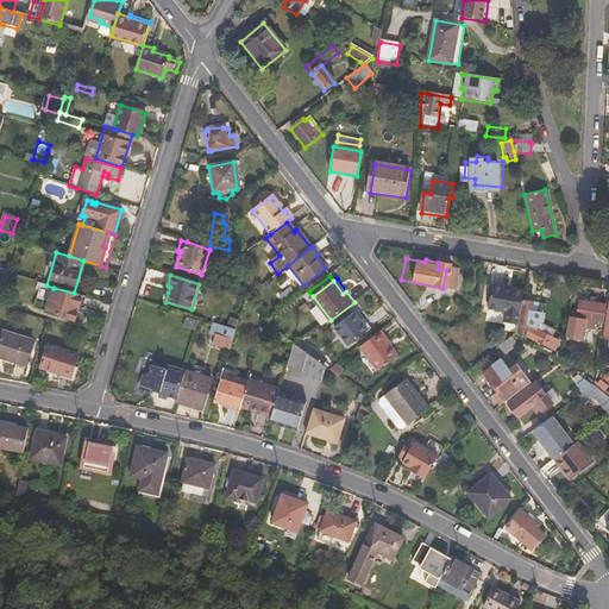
[(491,286),(488,309),(504,313),(503,322),(518,325),(522,300),(523,292),(515,289),(506,288),(491,286)]
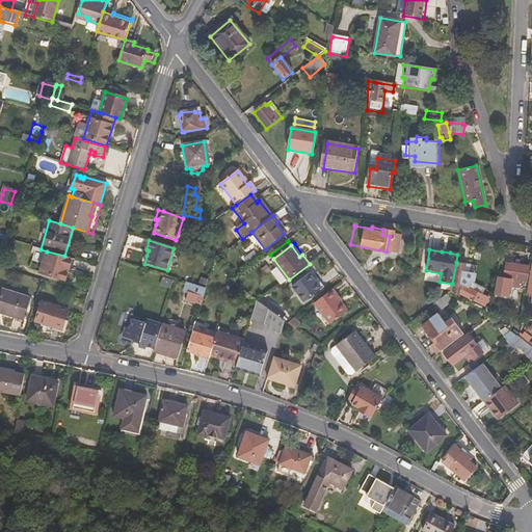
[(41,273),(64,280),(68,272),(65,271),(70,258),(64,256),(47,251),(41,273)]
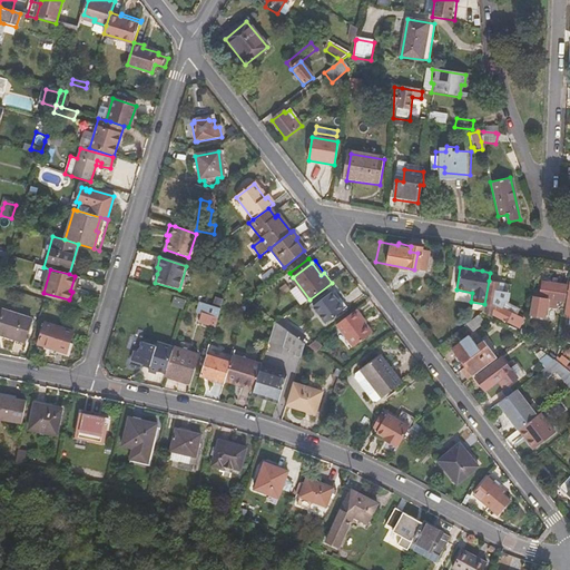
[(75,276),(70,291),(72,292),(76,293),(80,278),(75,276)]
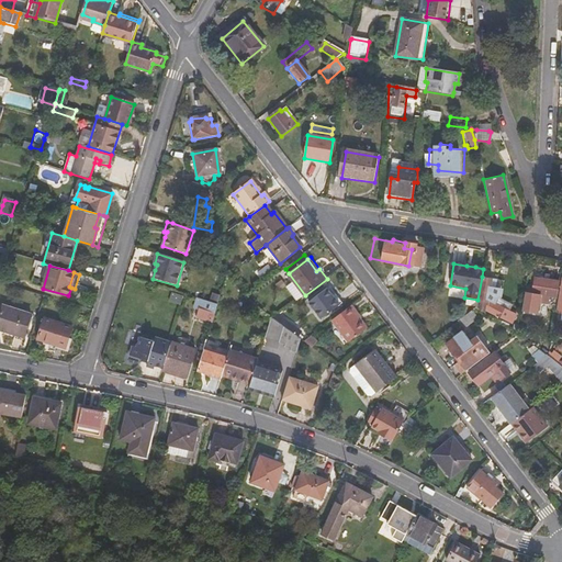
[(478,300),(476,307),(483,312),(485,310),(509,322),(512,316),(508,314),(509,311),(493,303),(497,285),(491,284),(492,278),(482,277),(478,300)]
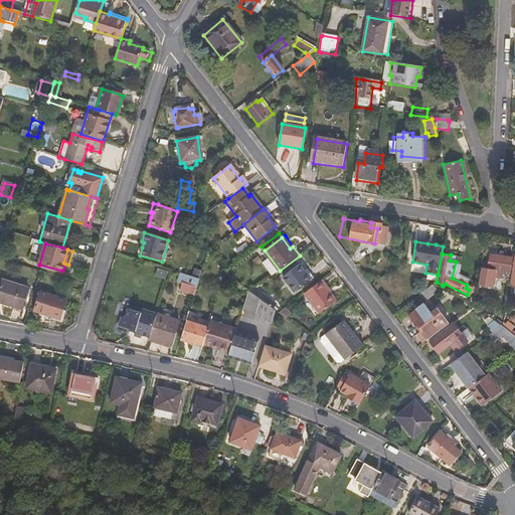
[(490,254),(487,270),(495,272),(494,278),(502,280),(503,273),(509,274),(511,259),(490,254)]
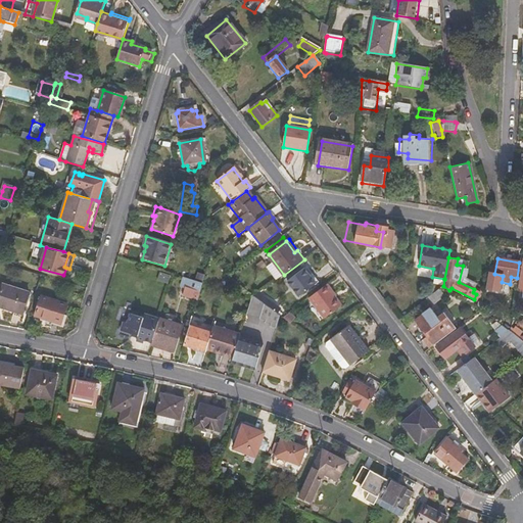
[(299,297),(316,285),(304,269),(287,282),(299,297)]
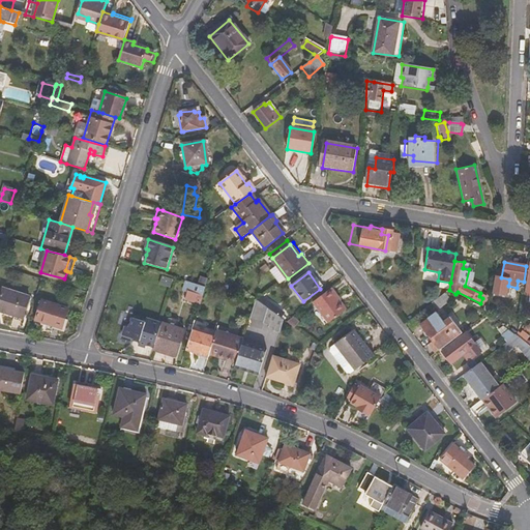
[(203,287),(186,282),(184,291),(186,292),(184,299),(198,303),(203,287)]
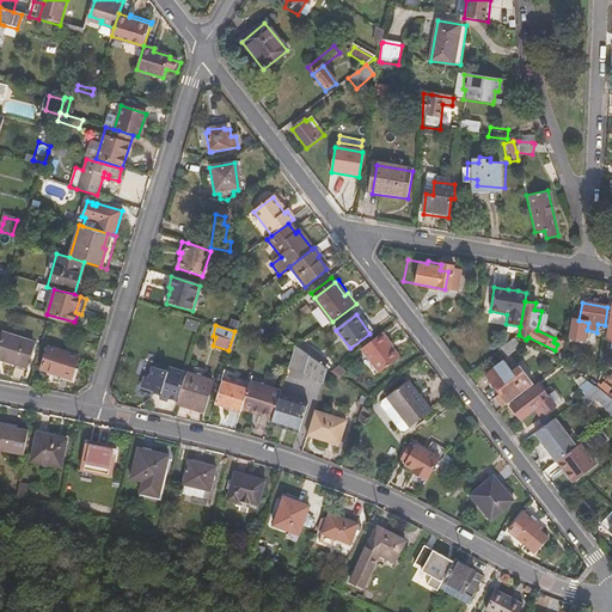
[(495,336),(488,341),(497,353),(500,350),(513,340),(506,332),(497,338),(495,336)]
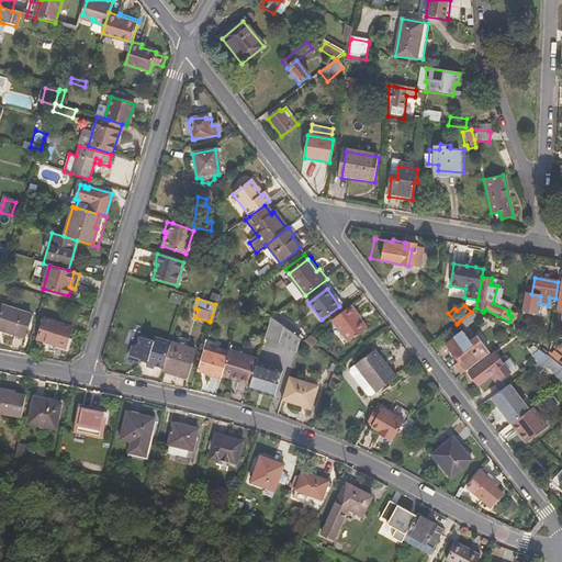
[(332,321),(347,343),(366,329),(359,321),(353,314),(356,313),(350,306),(332,321)]
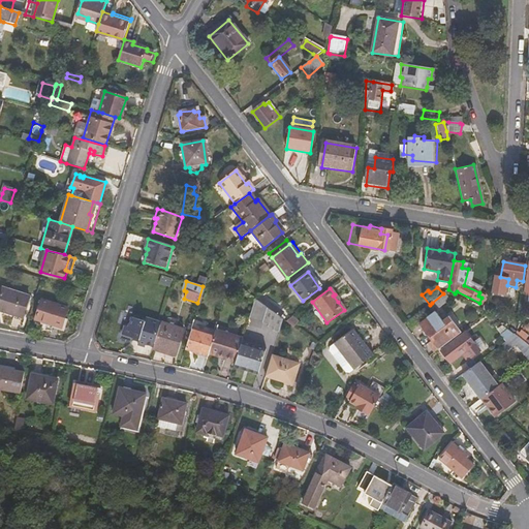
[(2,290),(0,298),(0,312),(23,318),(28,298),(2,290)]
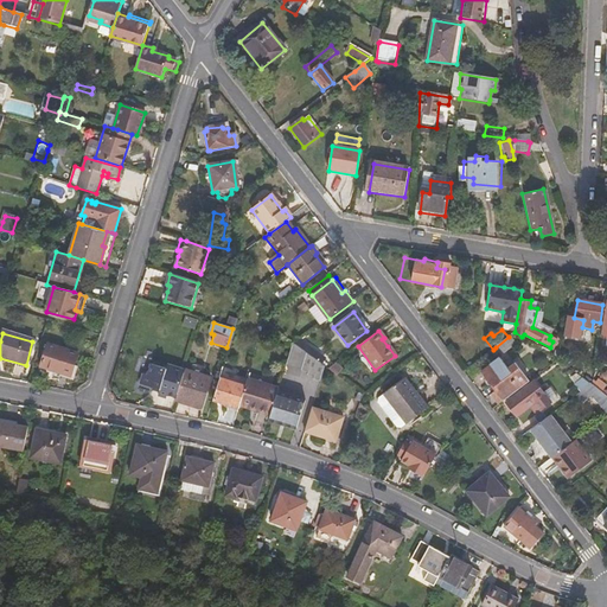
[(509,337),(496,347),(502,355),(515,344),(509,337)]
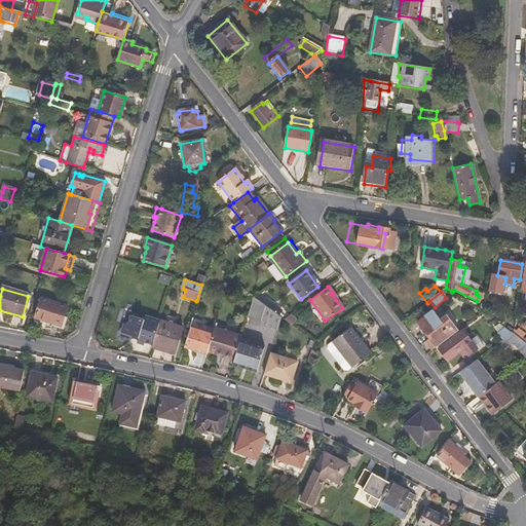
[(256,299),(265,306),(273,312),(276,307),(261,296),(256,299)]
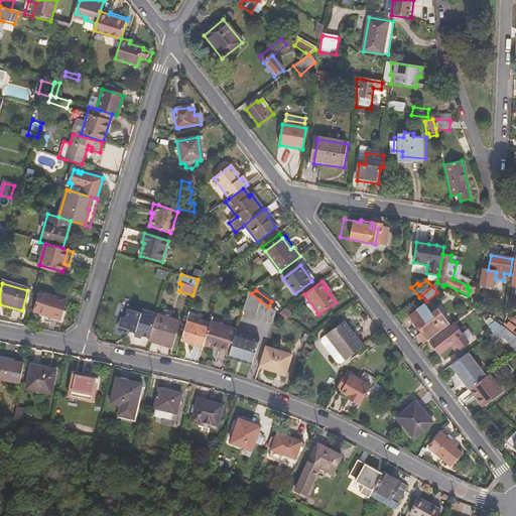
[(40,292),(34,312),(44,315),(43,318),(49,320),(51,317),(60,320),(62,311),(67,300),(40,292)]
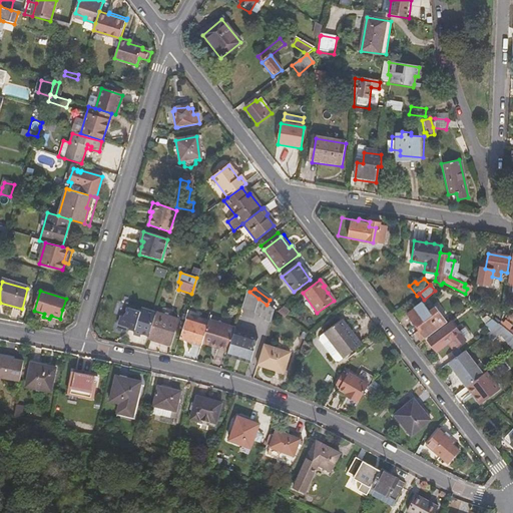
[(249,292),(243,310),(253,314),(259,299),(249,292)]
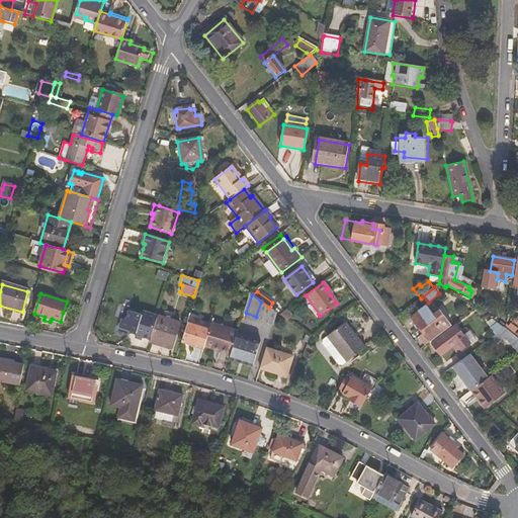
[(261,301),(256,317),(261,319),(261,321),(266,324),(266,325),(272,328),(277,314),(269,308),(261,301)]
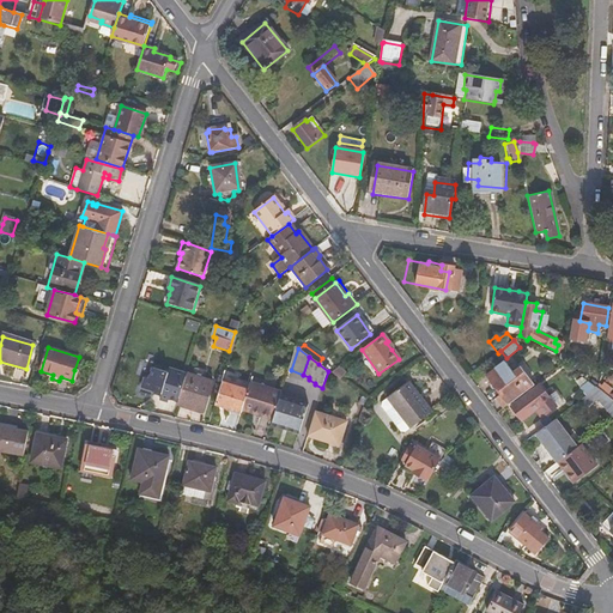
[(485,374),(502,395),(509,405),(534,386),(519,365),(513,371),(503,360),(485,374)]
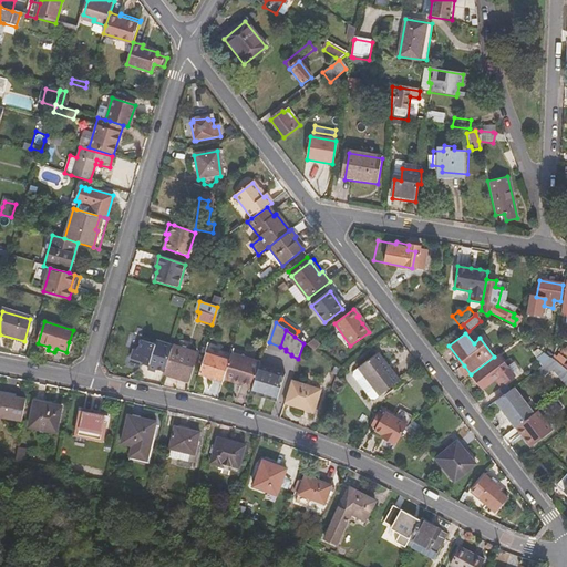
[(165,372),(173,347),(157,341),(156,346),(141,341),(137,351),(134,350),(131,359),(150,366),(148,370),(156,373),(157,370),(165,372)]
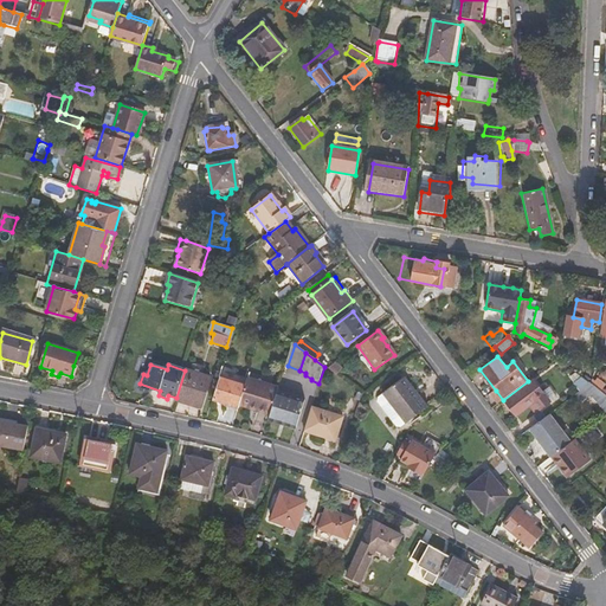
[(176,398),(175,400),(201,407),(211,376),(201,374),(204,368),(193,365),(192,371),(185,369),(185,371),(176,398)]
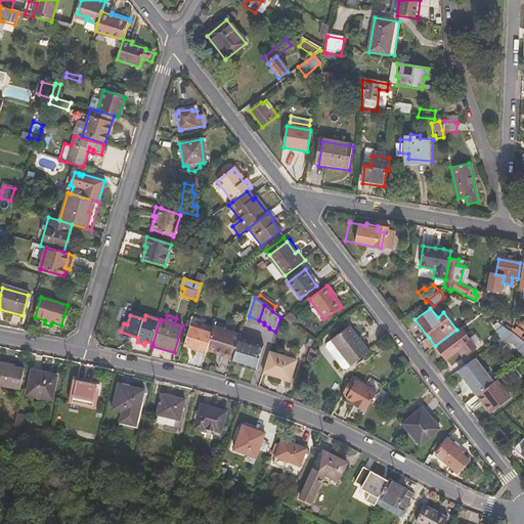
[(284,319),(290,323),(293,321),(288,315),(284,319)]
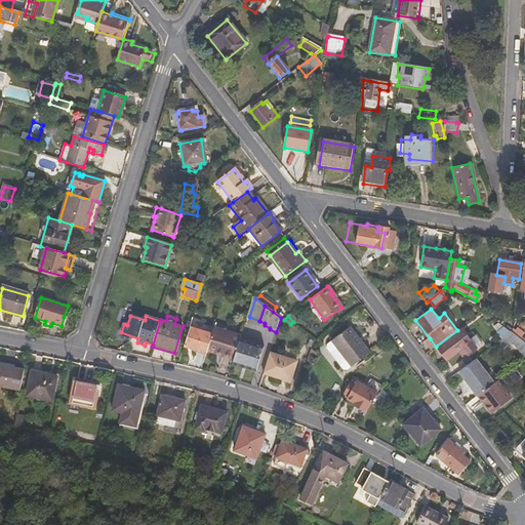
[(50,326),(65,330),(68,318),(64,317),(62,326),(52,323),(50,326)]
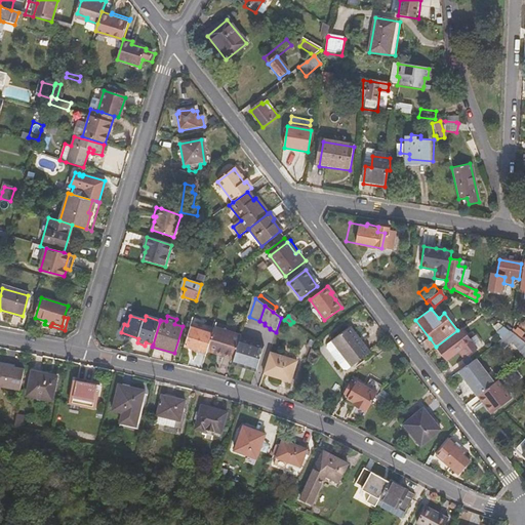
[(192,329),(186,349),(207,355),(214,329),(192,323),(190,328),(192,329)]
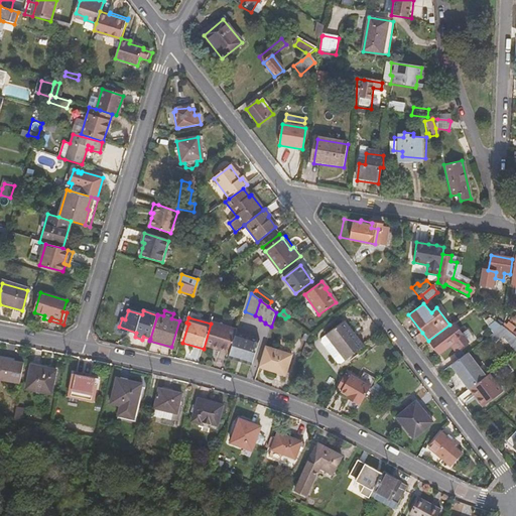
[(342,323),(353,337),(354,336),(343,321),(342,323)]
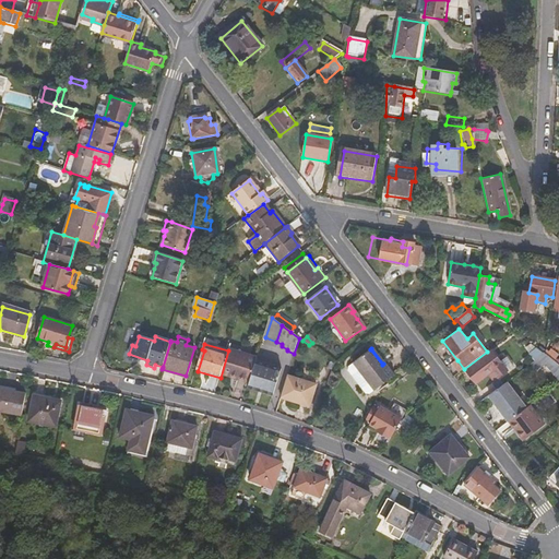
[(535,348),(528,354),(534,361),(543,354),(535,348)]
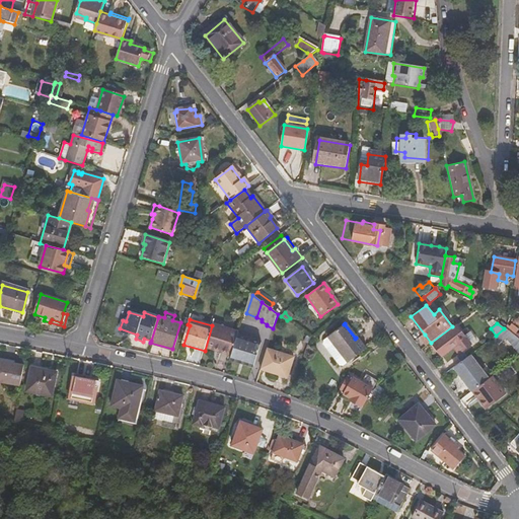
[(328,339),(347,362),(364,349),(356,338),(355,339),(344,324),(329,336),(328,339)]
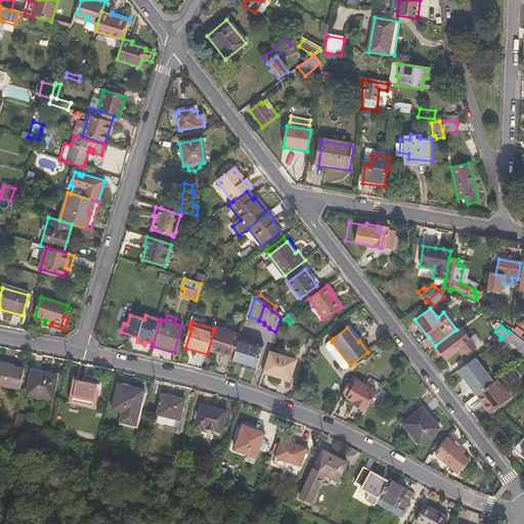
[(214,329),(207,354),(222,358),(225,352),(235,355),(241,340),(241,339),(232,336),(232,335),(214,329)]
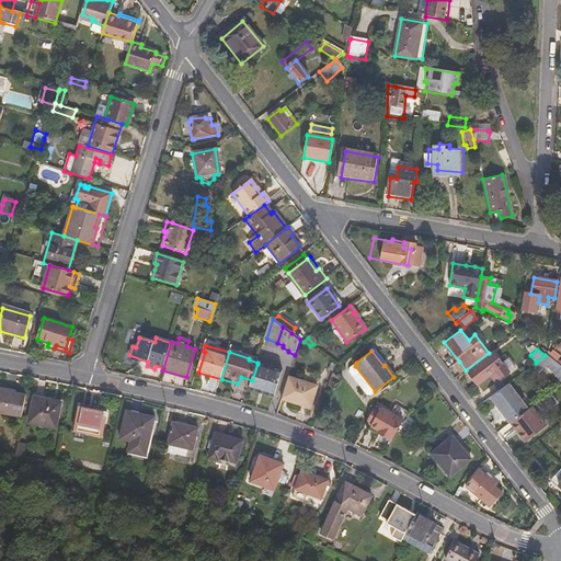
[(493,354),(468,374),(478,386),(489,377),(493,374),(500,382),(510,375),(493,354)]
